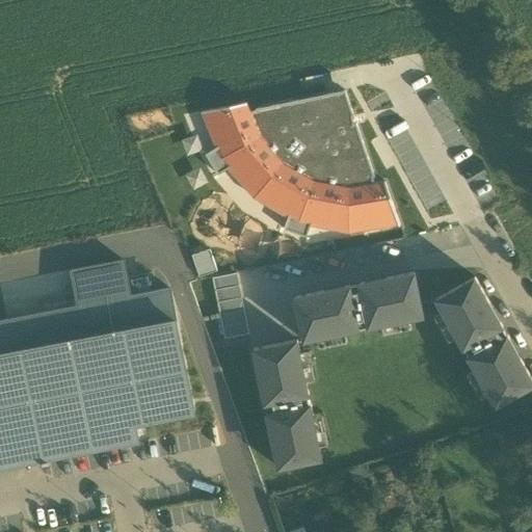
[(255,196),(289,216),(312,224),(349,231),(398,223),(398,225),(401,225),(386,182),(375,183),(373,178),(375,177),(356,123),(354,124),(353,117),(354,116),(345,90),(256,109),(256,110),(250,111),(246,103),(201,112),(202,114),(205,113),(218,148),(231,167),(255,196)]
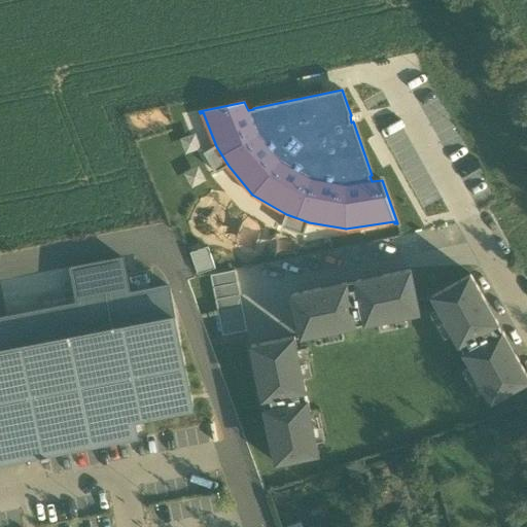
[(216,173),(229,166),(216,146),(204,153),(216,173)]
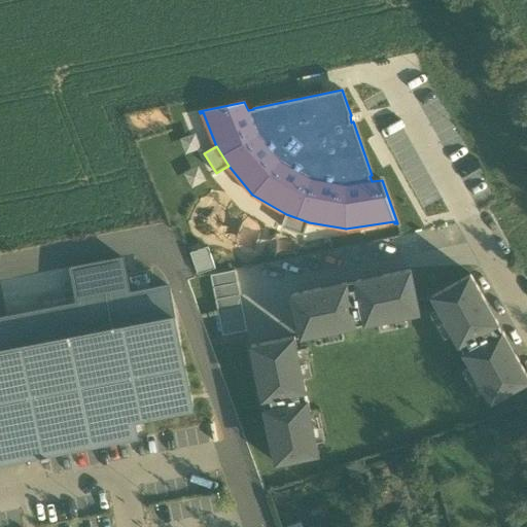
[(304,236),(309,222),(286,214),(281,227),(304,236)]
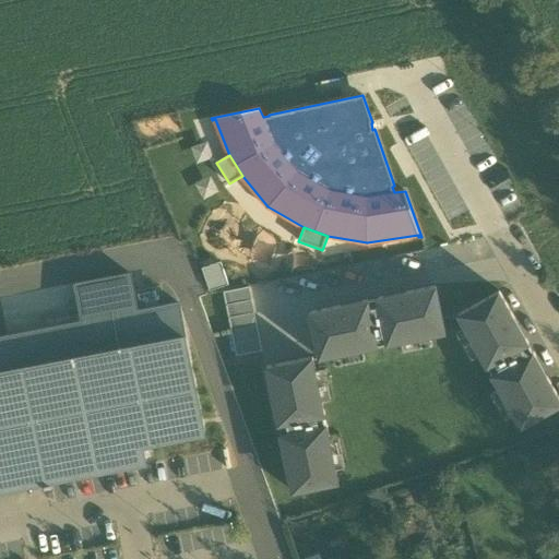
[(222,262),(201,269),(209,292),(229,285),(222,262)]
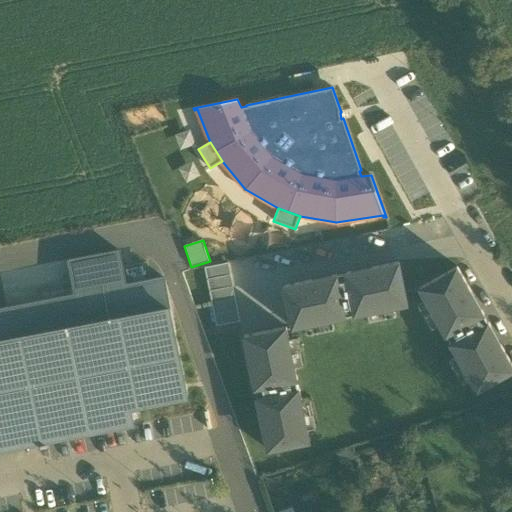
[(0,429),(1,432),(21,428),(24,444),(36,442),(36,443),(134,424),(130,408),(187,397),(164,278),(125,285),(118,250),(70,259),(77,294),(0,309),(0,429)]
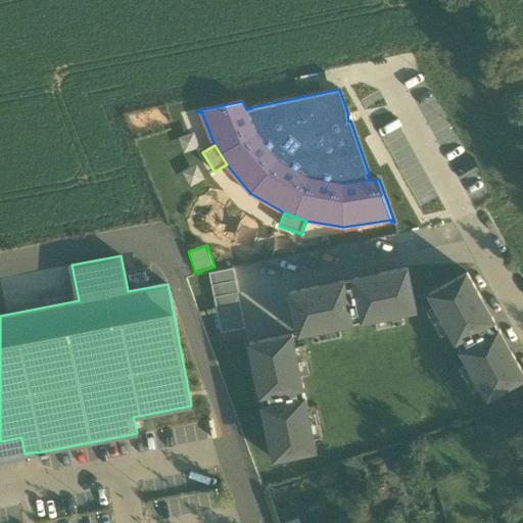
[(298,335),(417,311),(408,268),(380,273),(381,280),(320,293),(318,286),(289,292),(298,335)]
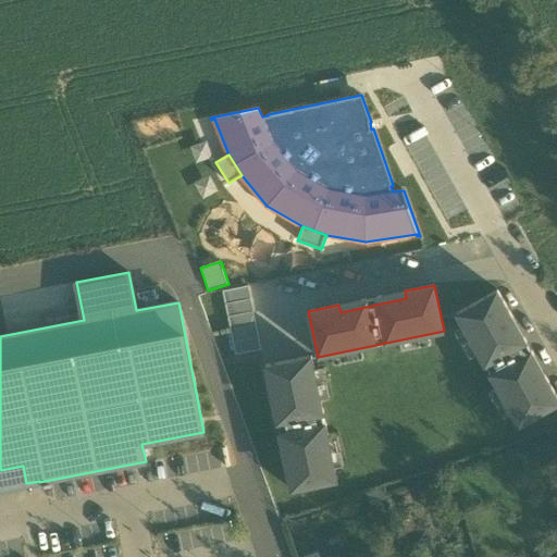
[(225,305),(250,299),(248,286),(222,292),(225,305)]
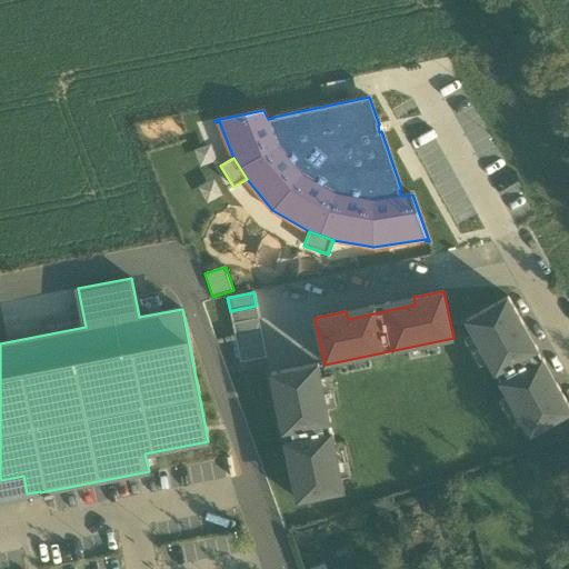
[(413,297),(346,311),(348,319),(415,305),(413,297)]
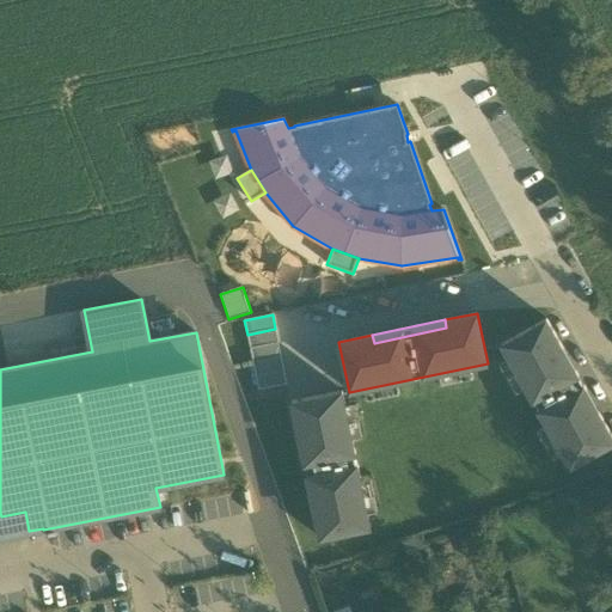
[(546,319),(501,344),(570,467),(611,444),(611,435),(599,412),(592,416),(556,352),(563,348),(546,319)]
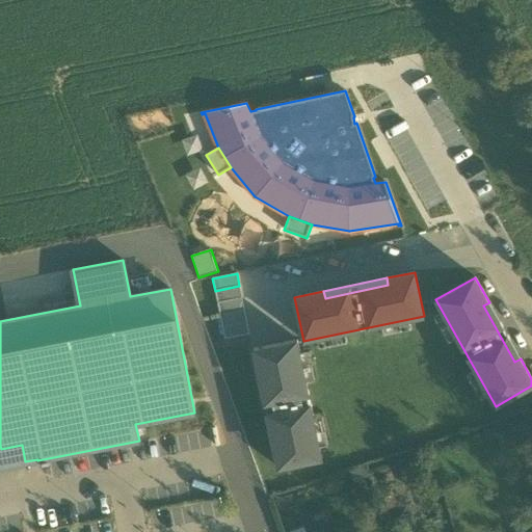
[(217,302),(242,297),(239,286),(215,291),(217,302)]
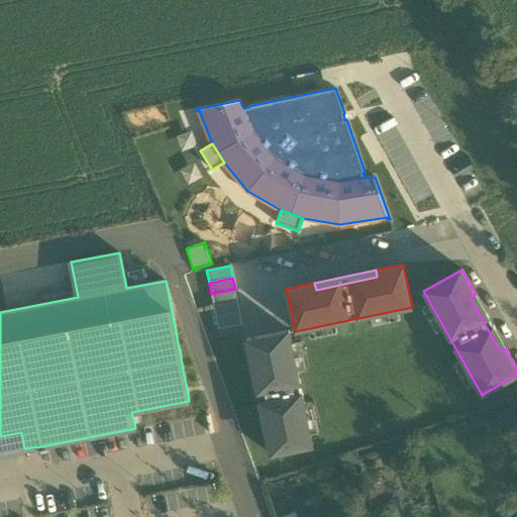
[(214,306),(237,301),(235,289),(211,294),(214,306)]
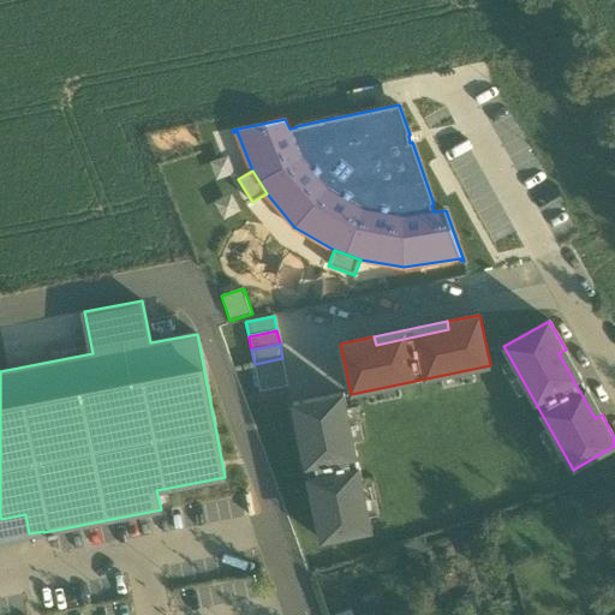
[(602,415),(566,350),(559,353),(595,418),(602,415)]
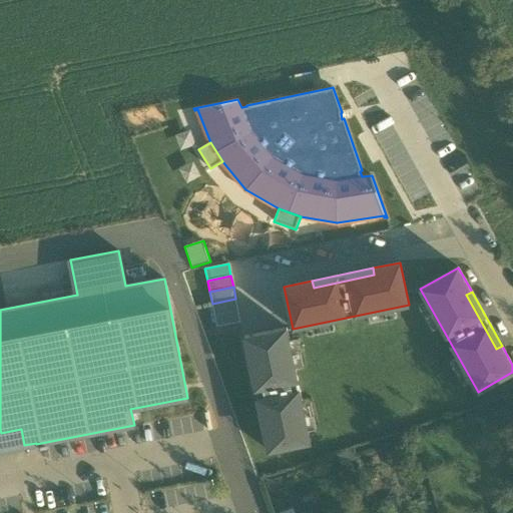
[(214,316),(238,311),(235,299),(212,304),(214,316)]
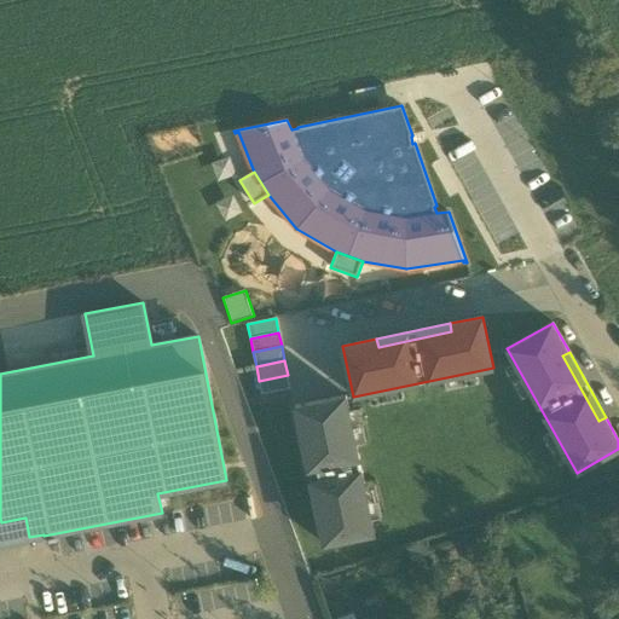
[(288,375),(259,381),(262,394),(290,388),(288,375)]
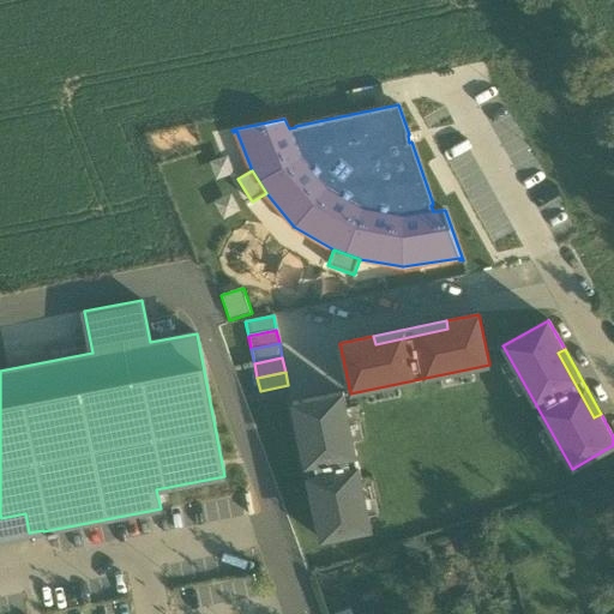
[(343,392),(302,401),(330,539),(372,530),(343,392)]
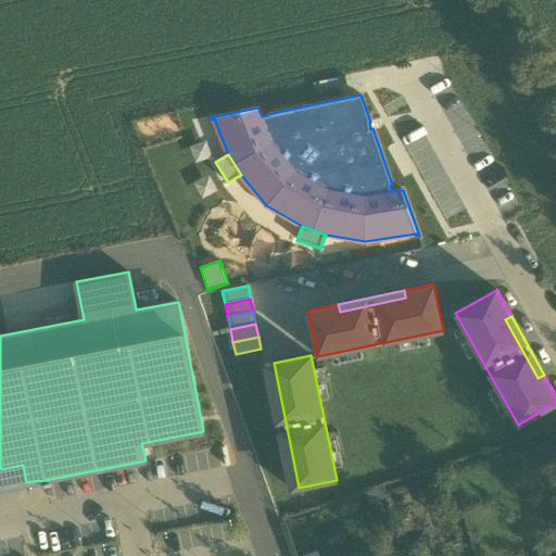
[(291,490),(299,488),(274,363),(264,365),(291,490)]
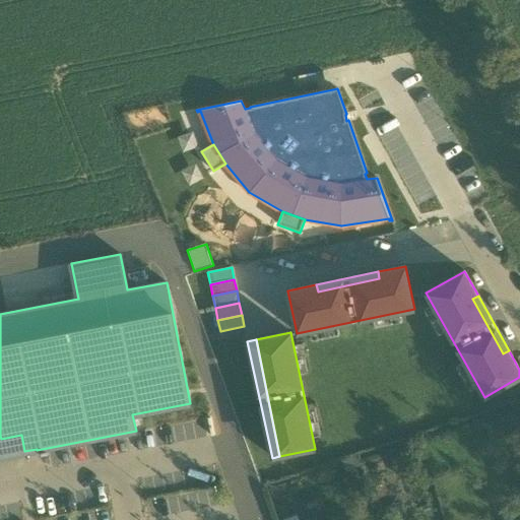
[(0,456),(37,450),(37,449),(24,451),(21,435),(1,439),(0,436),(0,456)]
